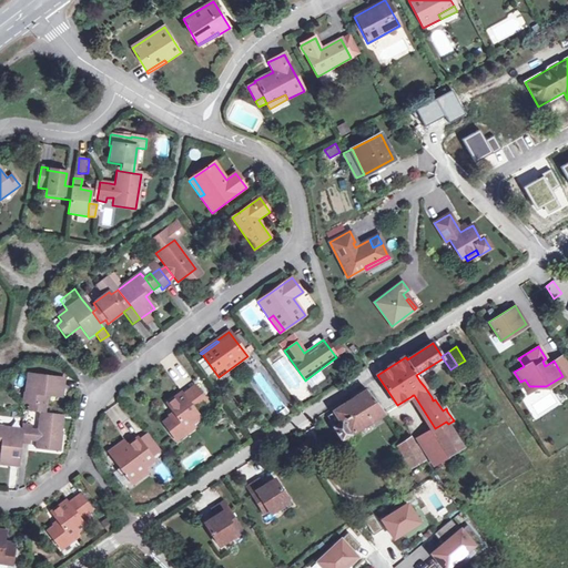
[(28,405),(46,407),(48,395),(62,396),(64,378),(27,374),(23,404),(28,405)]
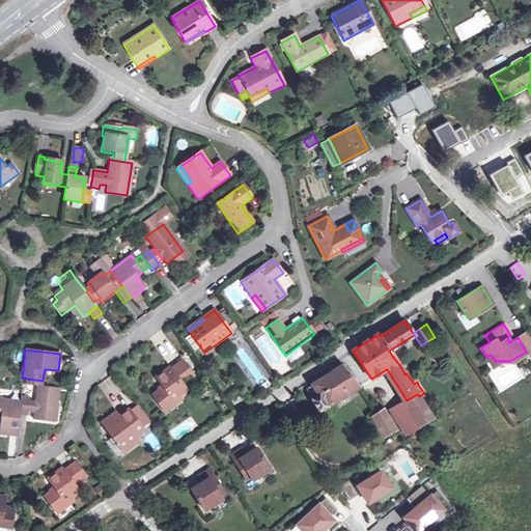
[(491,355),(486,357),(491,363),(495,361),(491,355)]
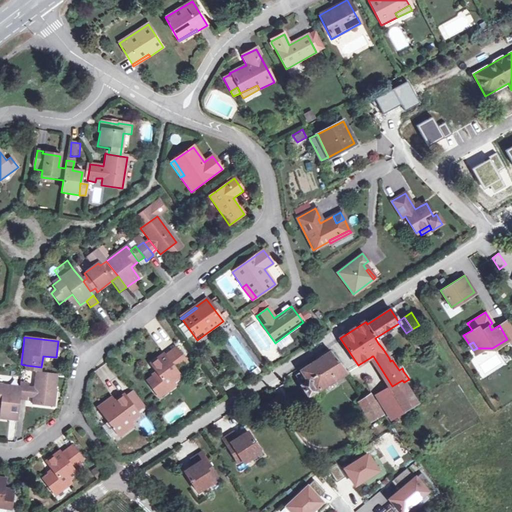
[(176,348),(165,356),(163,354),(150,363),(157,373),(147,381),(159,397),(174,385),(172,382),(180,376),(176,371),(187,363),(176,348)]
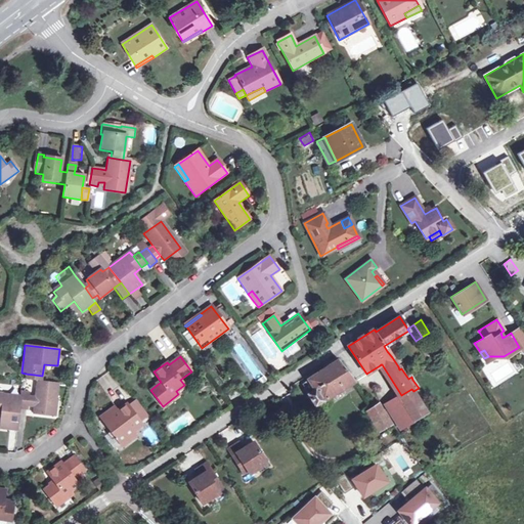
[(339,360),(309,379),(315,389),(308,394),(314,404),(354,381),(339,360)]
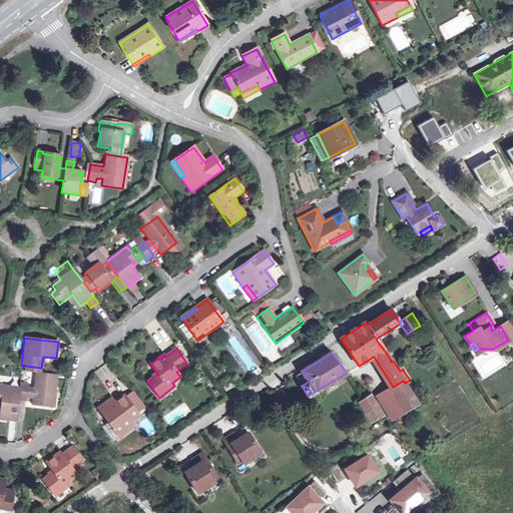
[(41,368),(25,366),(25,372),(35,373),(41,374),(41,368)]
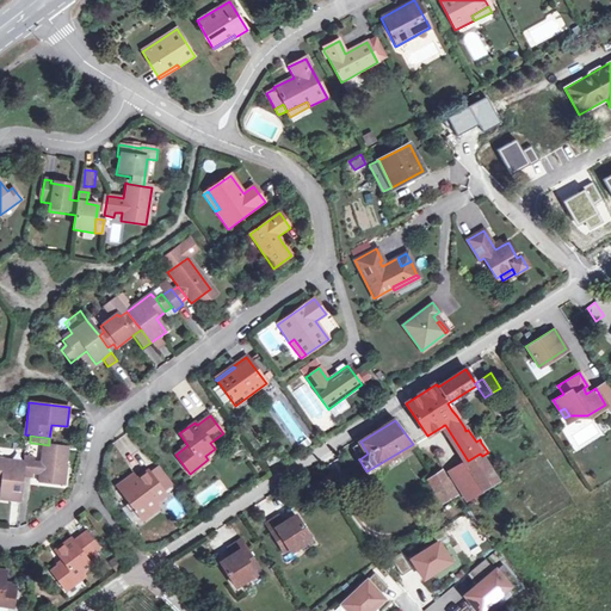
[(352,446),(359,460),(368,454),(360,442),(352,446)]
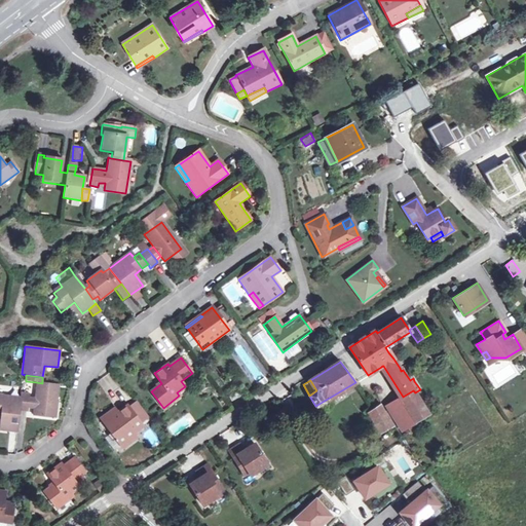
[(42,383),(36,382),(34,397),(33,408),(32,414),(54,417),(59,385),(42,383)]
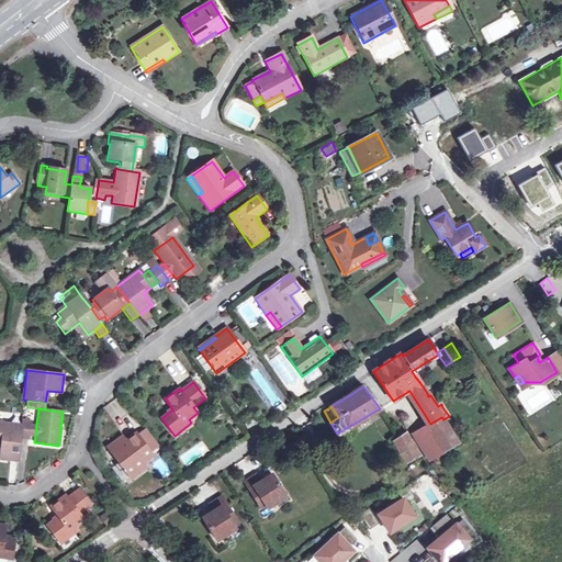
[(441,417),(430,424),(438,436),(449,429),(444,419),(441,417)]
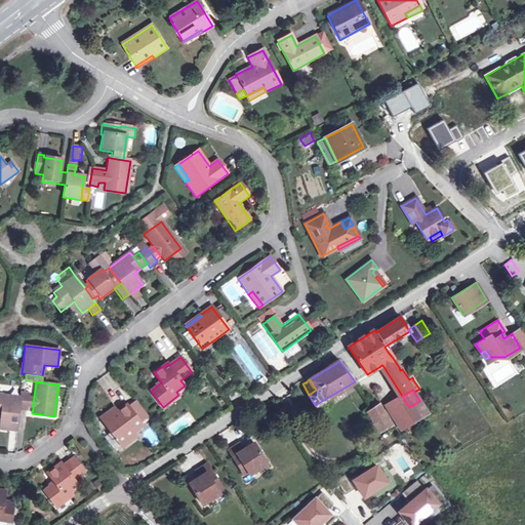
[(28,407),(29,395),(30,393),(22,392),(21,396),(0,394),(0,413),(1,414),(0,425),(0,428),(17,430),(19,409),(28,410),(28,407)]
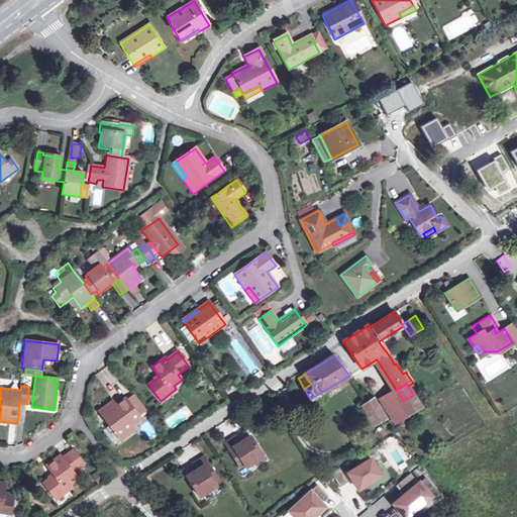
[(231,386),(223,391),(227,397),(235,391),(231,386)]
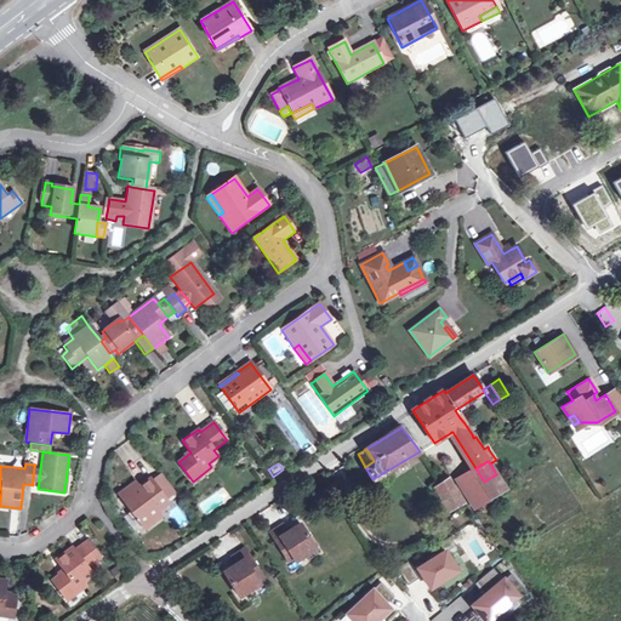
[(480,484),(484,482),(476,468),(455,482),(473,510),(476,508),(488,501),(490,500),(480,484)]
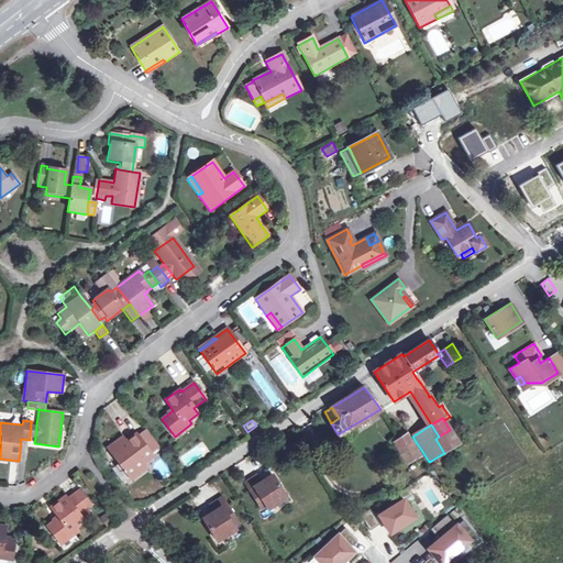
[(142,430),(136,433),(151,452),(155,448),(142,430)]
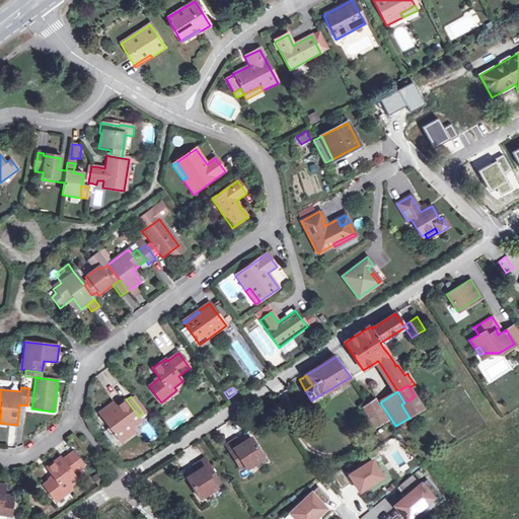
[(401,404),(410,418),(423,410),(415,396),(404,402),(401,404)]
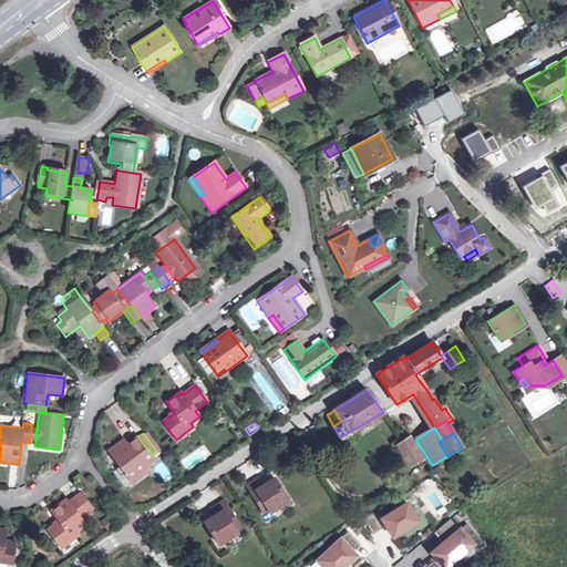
[(123,440),(109,451),(132,483),(146,472),(144,467),(155,460),(152,455),(137,436),(136,435),(125,443),(123,440)]
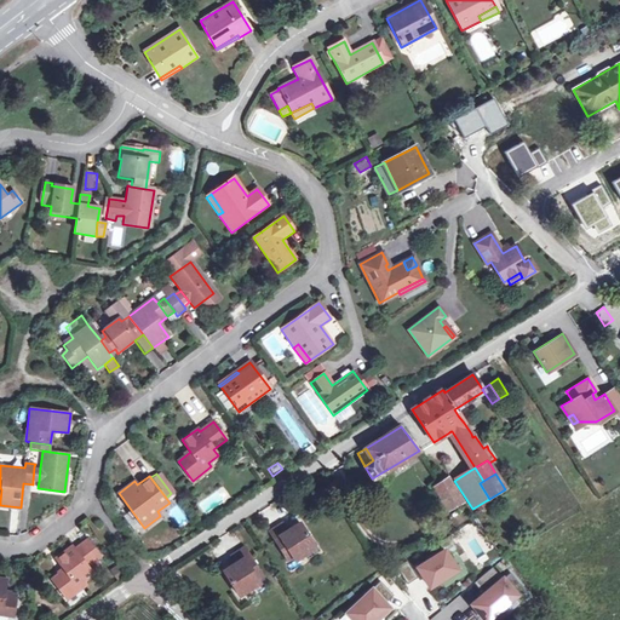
[(465,501),(448,476),(438,482),(434,486),(448,511),(465,501)]
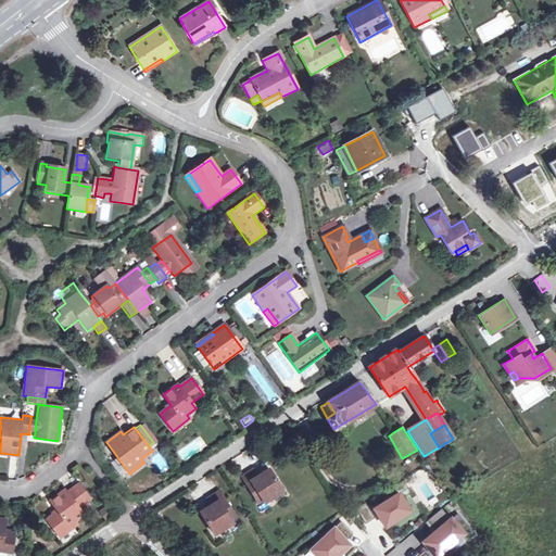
[(439,447),(437,449),(444,460),(446,458),(454,470),(467,460),(467,459),(458,445),(453,439),(439,447)]
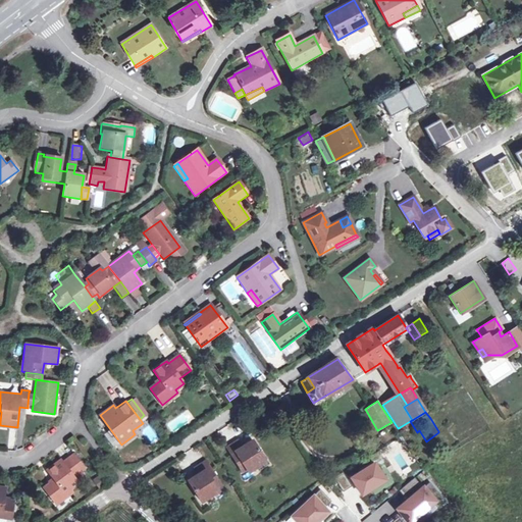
[(252,440),(242,447),(238,440),(226,448),(242,472),(246,469),(248,472),(265,461),(253,441),(252,440)]
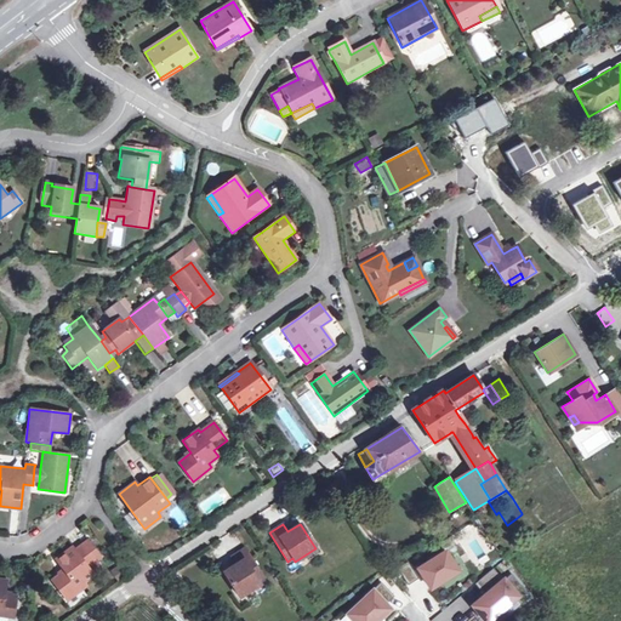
[(78,586),(84,581),(92,575),(87,568),(101,558),(87,540),(74,550),(72,547),(56,558),(64,570),(52,579),(67,599),(80,590),(78,586)]
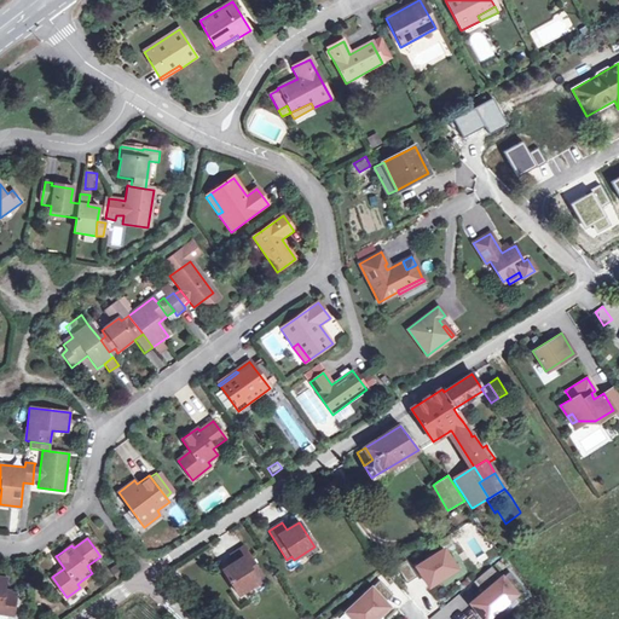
[(235,562),(223,570),(238,595),(258,582),(256,578),(261,574),(243,547),(230,555),(235,562)]
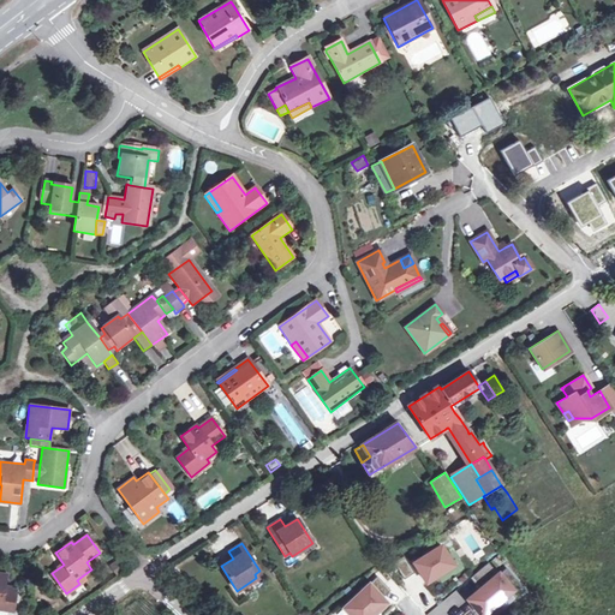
[(446,544),(413,560),(425,585),(458,569),(446,544)]
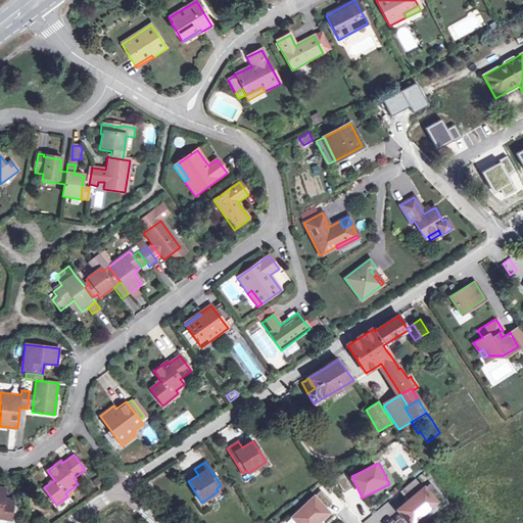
[(409,501),(398,509),(410,522),(426,509),(433,503),(438,509),(446,502),(431,482),(424,488),(416,478),(403,487),(409,494),(405,497),(409,501)]
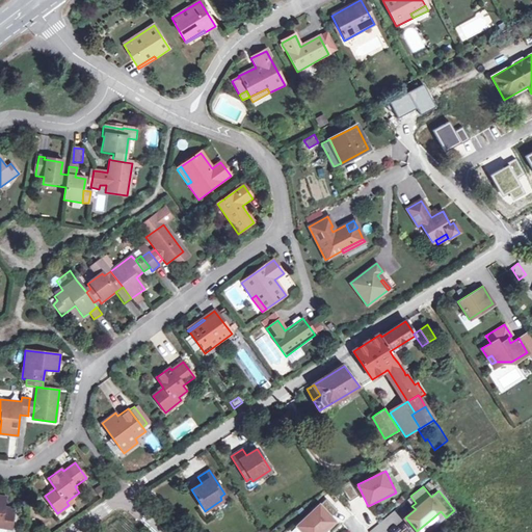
[(4,496),(0,495),(0,526),(10,528),(12,509),(3,508),(4,496)]
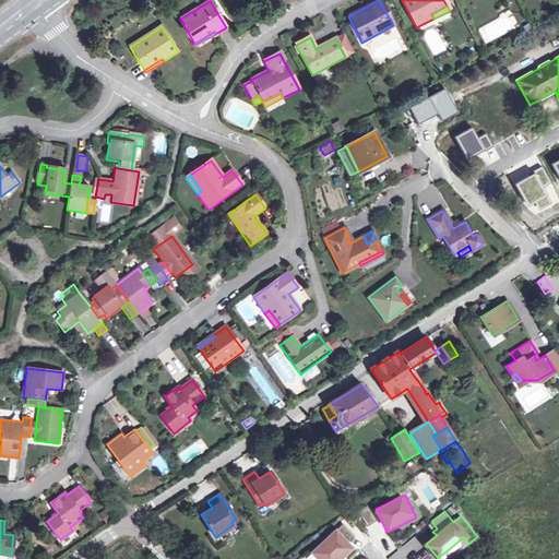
[(431,521),(427,524),(432,532),(437,528),(431,521)]
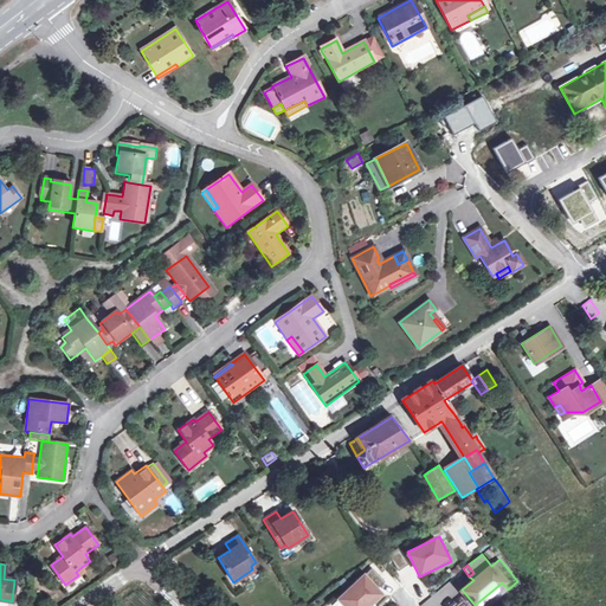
[(384,582),(369,569),(339,603),(341,605),(371,605),(381,595),(376,591),(384,582)]
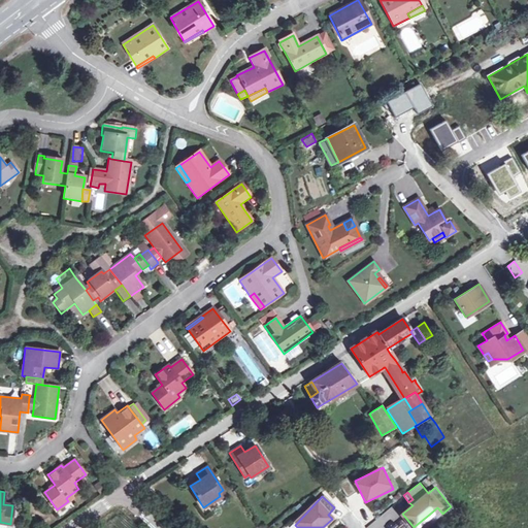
[(442,514),(437,507),(430,514),(435,520),(442,514)]
